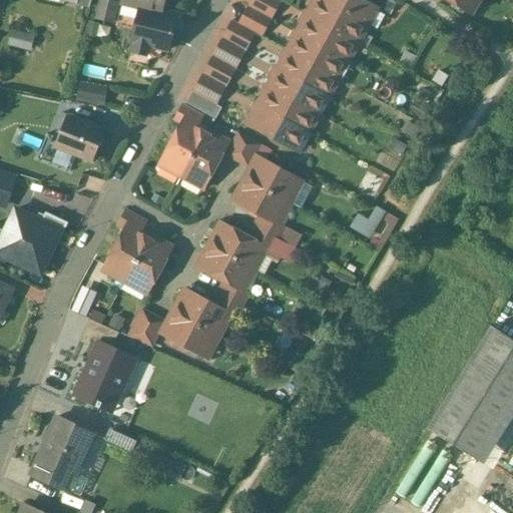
[(116,2),(108,0),(99,0),(95,19),(111,23),(116,2)]
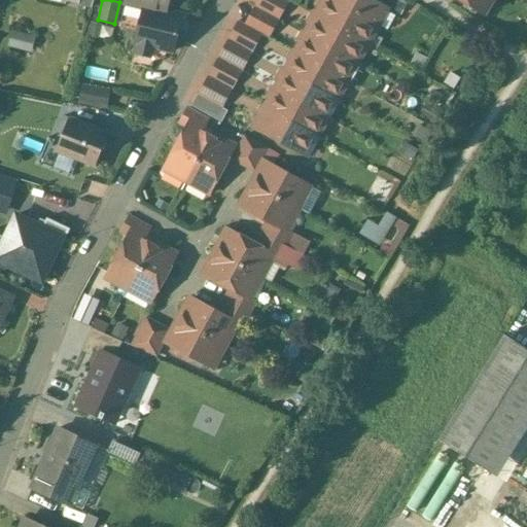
[(143,8),(165,12),(168,0),(124,0),(124,4),(143,8)]
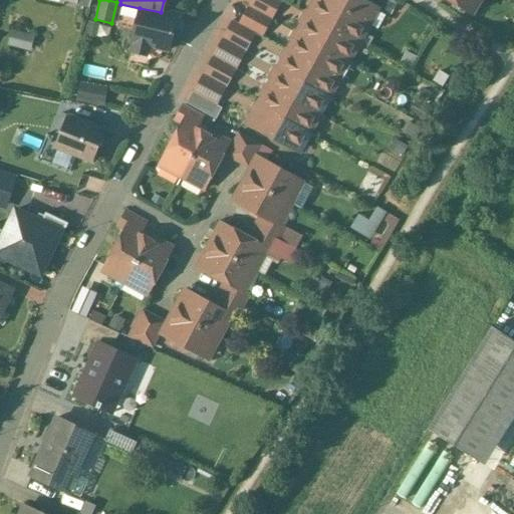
[(280,1),(277,0),(251,0),(248,6),(270,19),(280,1)]
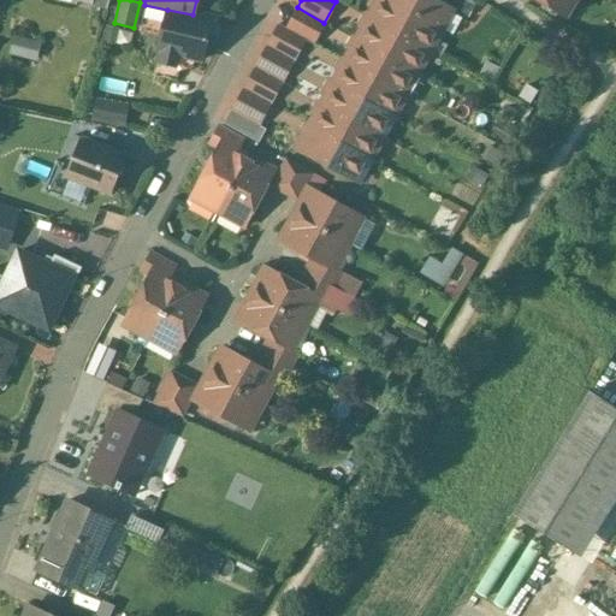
[(449,9),(432,0),(384,0),(386,1),(374,22),(426,51),(449,9)]
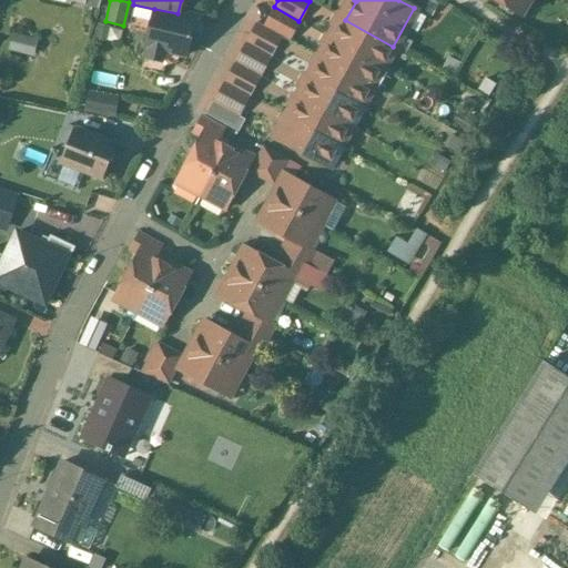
[(496,0),(520,14),(529,0),(496,0)]
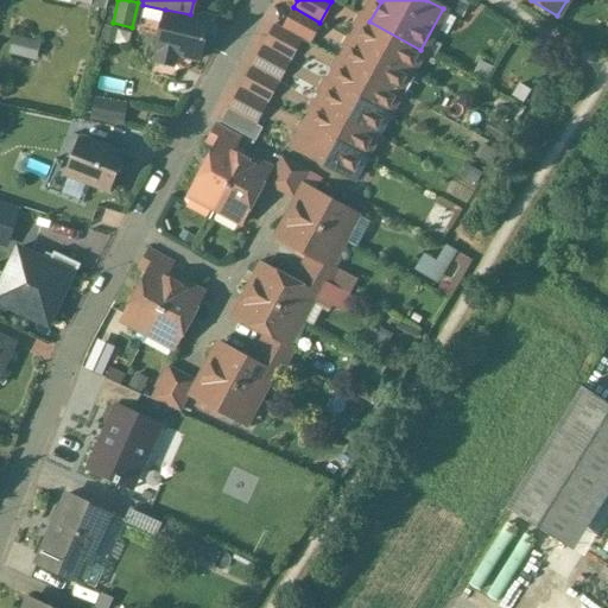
[(320,23),(293,7),(282,29),(301,39),(301,40),(309,44),(320,23)]
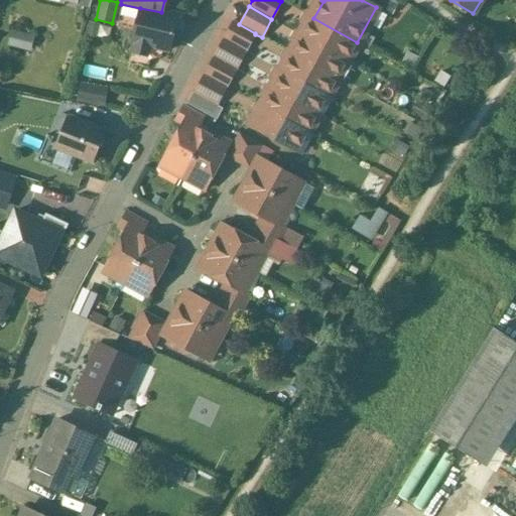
[(161,12),(140,8),(132,41),(134,42),(134,45),(147,48),(148,45),(167,50),(174,22),(179,24),(182,14),(171,11),(167,14),(161,12)]
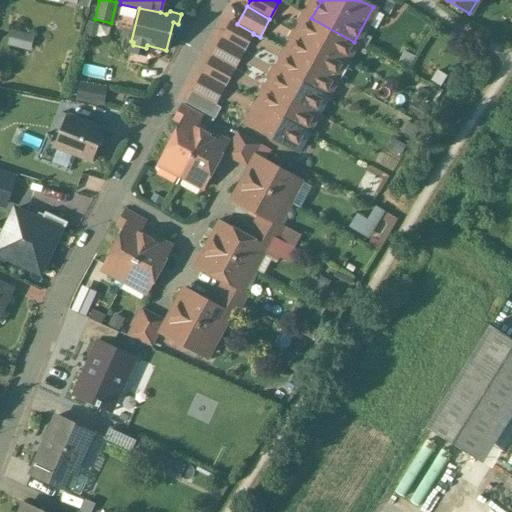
[(354,42),(311,18),(301,36),(340,57),(349,41),(354,43),(354,42)]
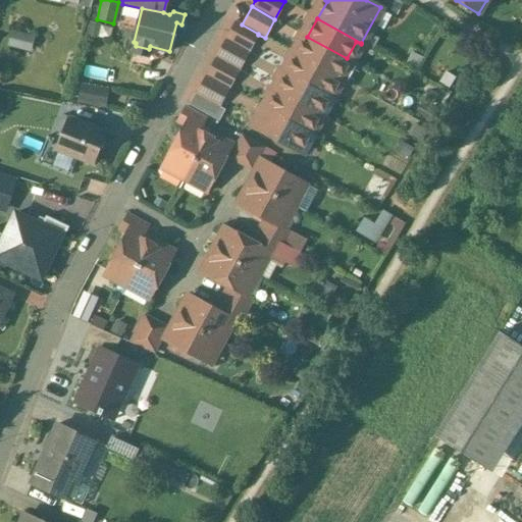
[(242,24),(236,20),(225,39),(249,52),(258,35),(258,34),(242,24)]
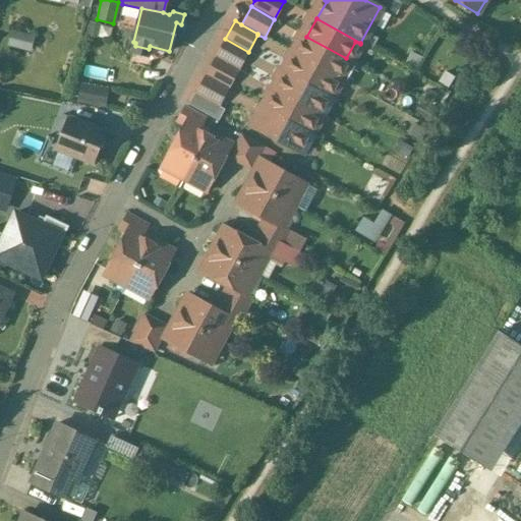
[(32,47),(34,34),(11,31),(9,44),(32,47)]
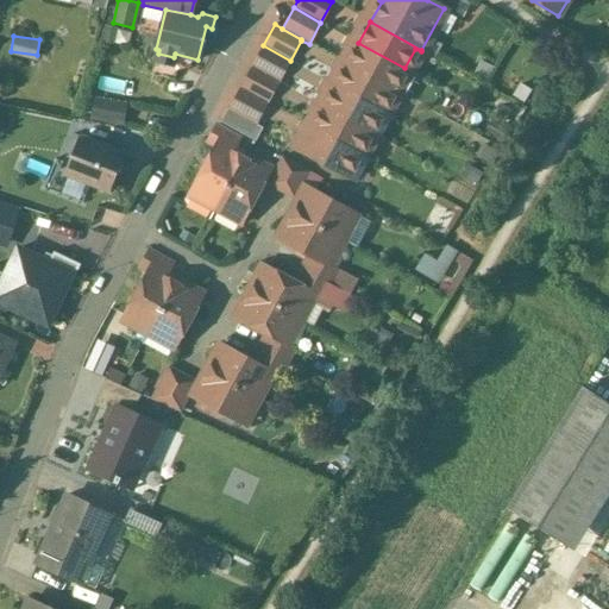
[(405,68),(358,43),(346,64),(393,89),(405,68)]
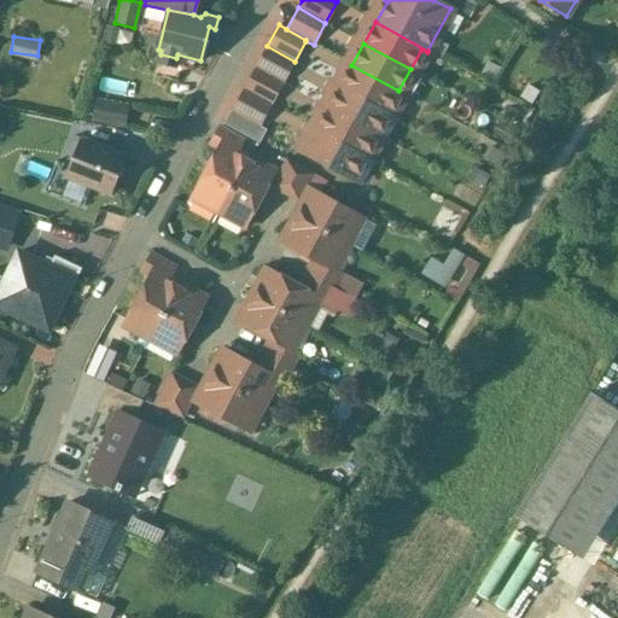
[(295,62),(267,46),(255,68),(283,83),(295,62)]
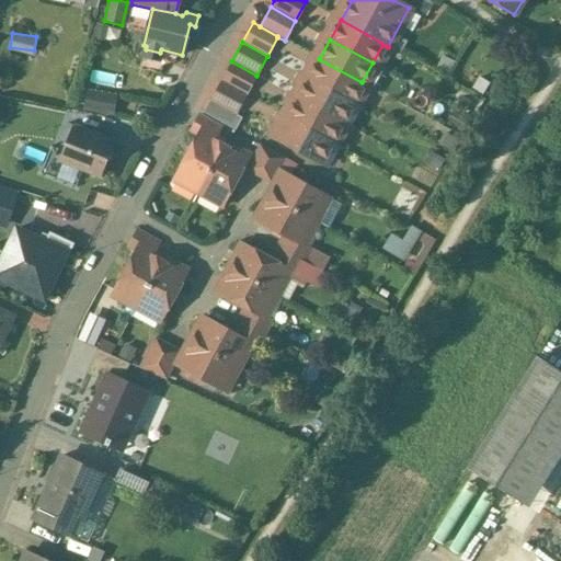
[(362,82),(319,59),(309,79),(351,102),(362,82)]
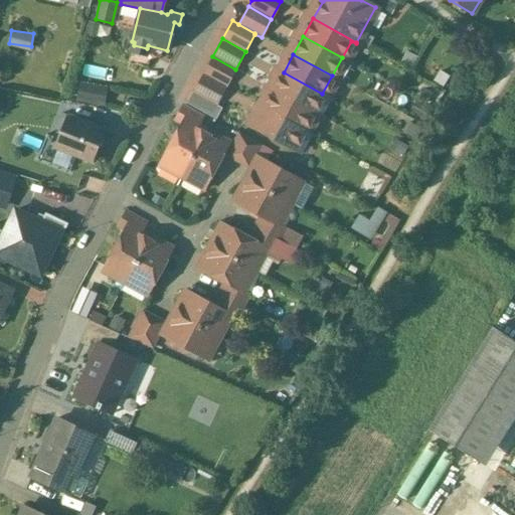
[(235,69),(212,56),(202,74),(225,87),(235,69)]
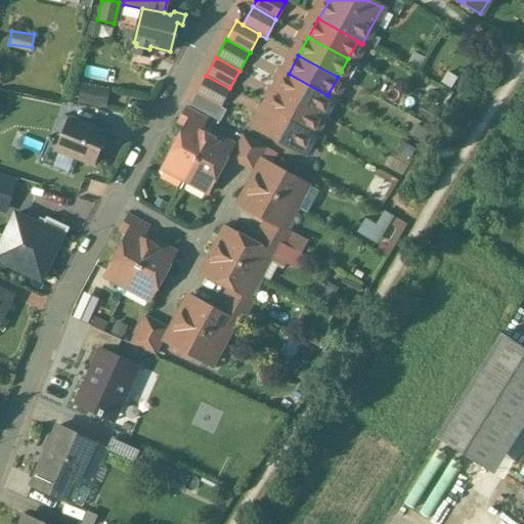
[(328,95),(289,74),(278,92),(318,114),(328,95)]
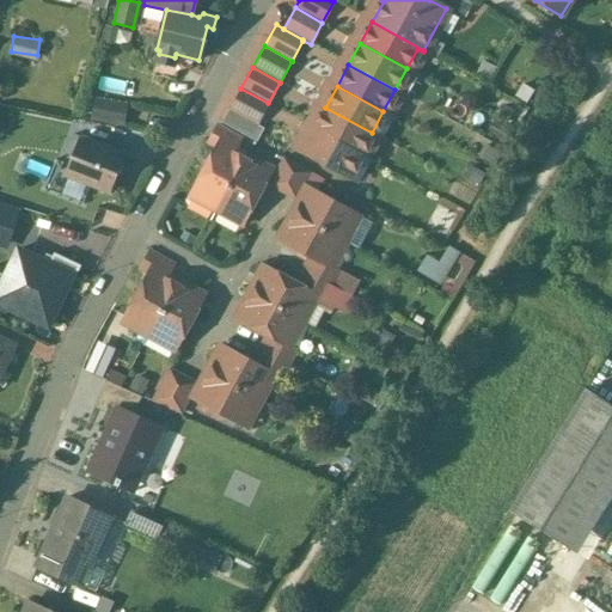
[(268,103),(240,89),(228,110),(228,111),(256,126),(256,124),(268,103)]
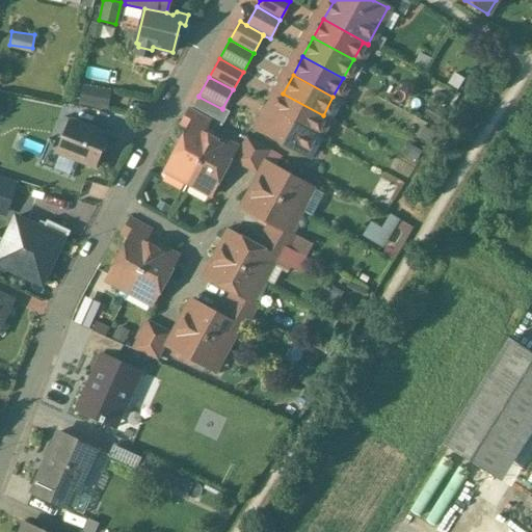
[(80,100),(109,103),(111,86),(81,84),(80,100)]
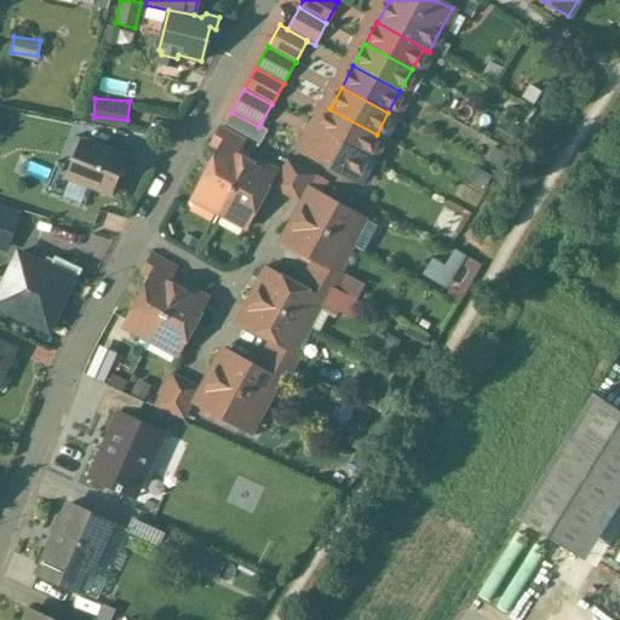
[(377,135),(329,109),(317,130),(365,155),(377,135)]
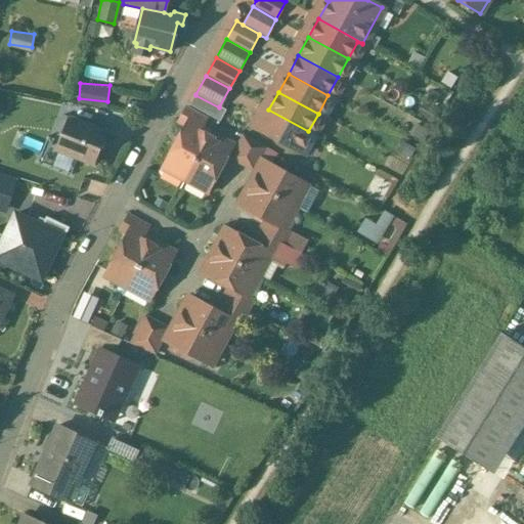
[(219,107),(195,95),(195,94),(194,93),(188,104),(219,122),(225,110),(219,106),(219,107)]
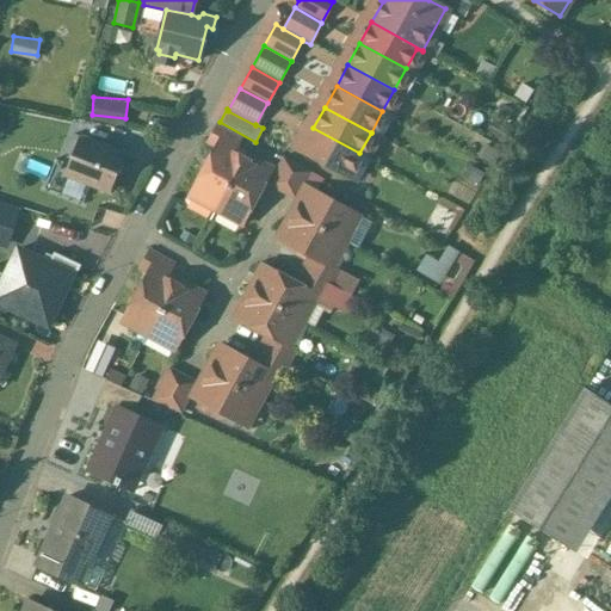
[(241,139),(216,125),(207,143),(215,147),(217,143),(234,152),(241,139)]
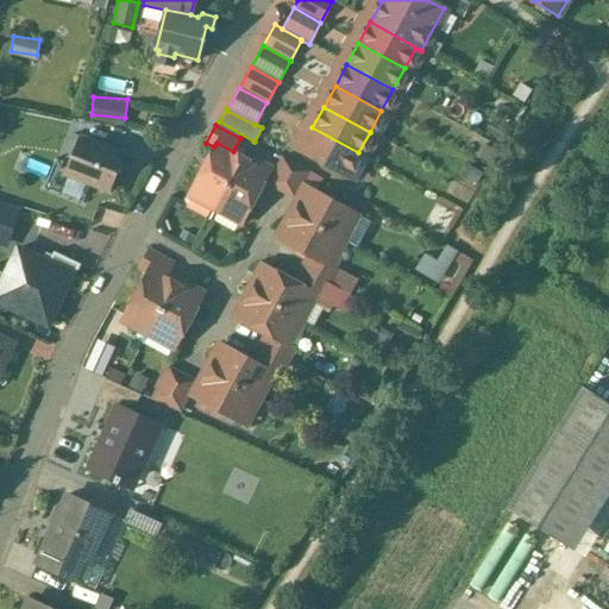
[(358,152),(312,127),(300,150),(346,175),(358,152)]
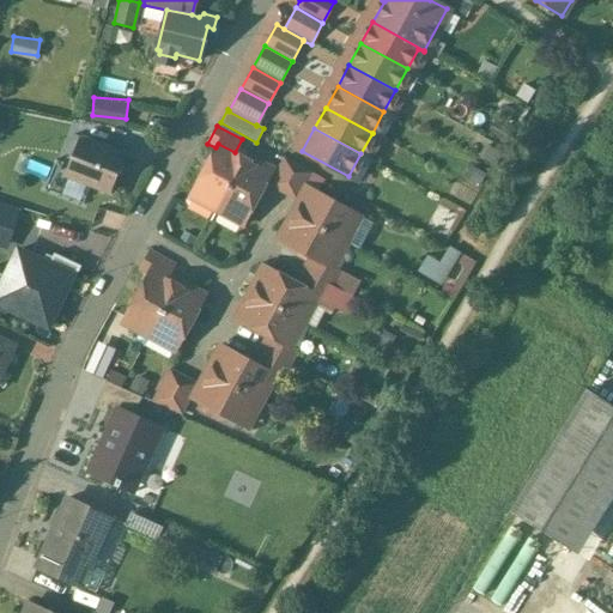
[(79,138),(65,175),(109,193),(123,155),(79,138)]
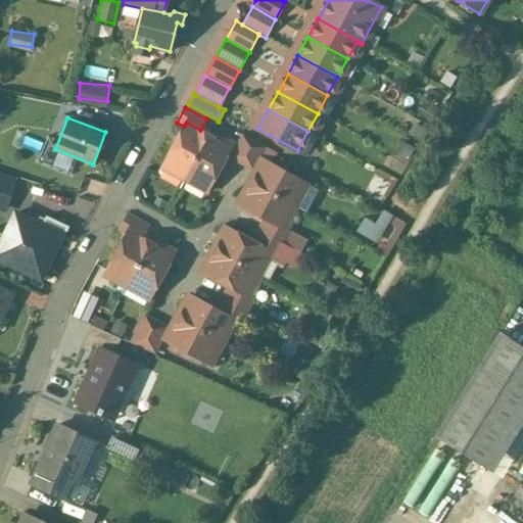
[(184,126),(163,163),(186,176),(208,134),(200,130),(186,123),(184,126)]
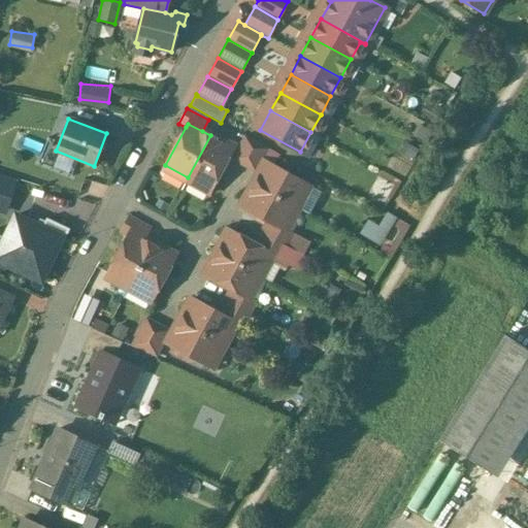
[(233,147),(210,135),(188,177),(210,190),(233,147)]
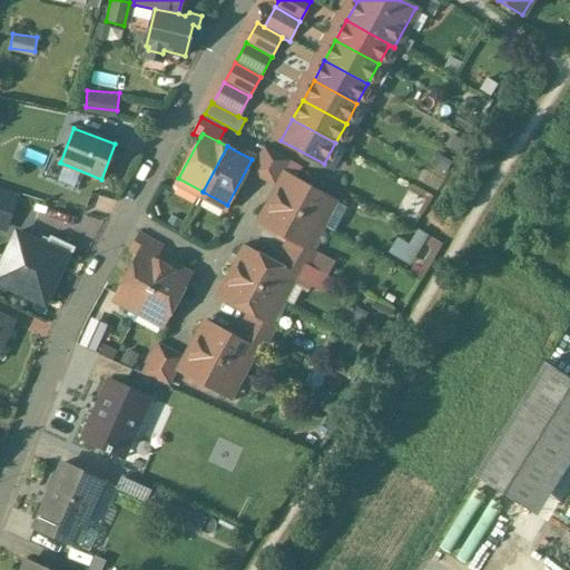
[(264,147),(251,173),(262,179),(276,154),(264,147)]
